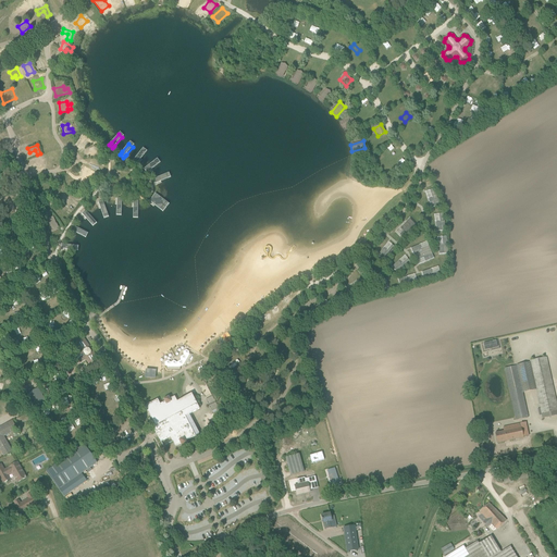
[(139,160),(146,152),(141,150),(134,160),(133,161),(136,164),(138,162),(139,160)]
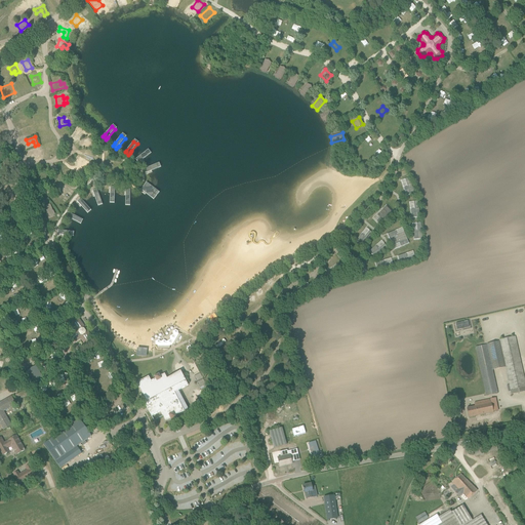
[(47,149),(50,148),(49,144),(41,148),(44,155),(49,153),(47,149)]
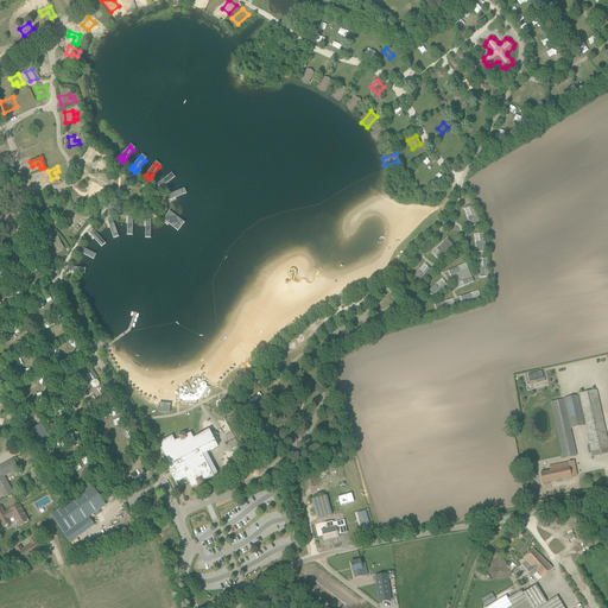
[(33,183),(40,181),(39,177),(45,175),(45,171),(32,175),(33,183)]
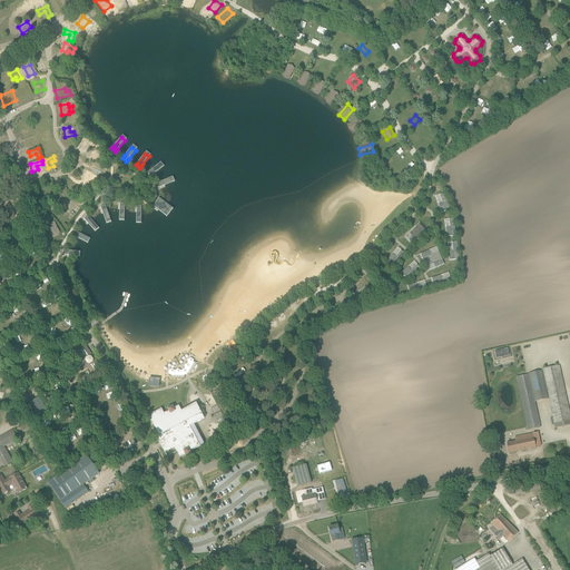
[(154,175),(163,168),(159,164),(151,169),(149,172),(147,174),(150,177),(153,176),(154,175)]
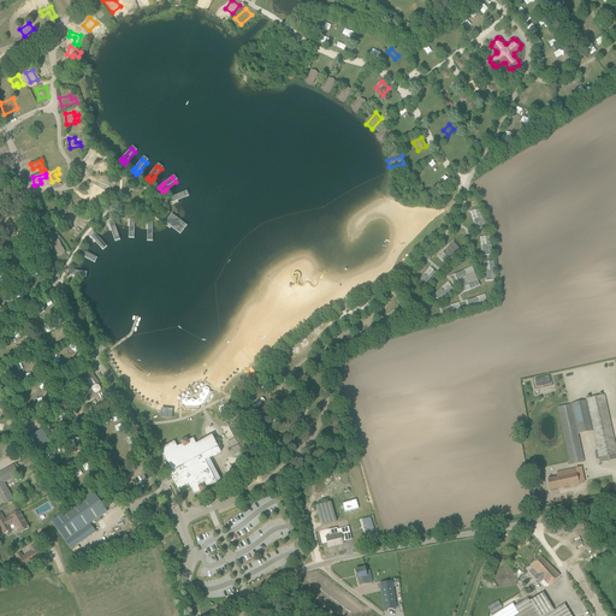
[(175,202),(187,197),(184,193),(172,197),(171,197),(170,199),(171,203),(173,202),(175,202)]
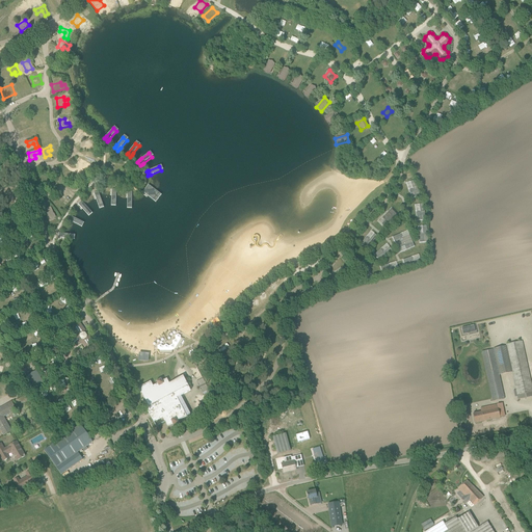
[(78,169),(74,175),(78,179),(82,174),(78,169)]
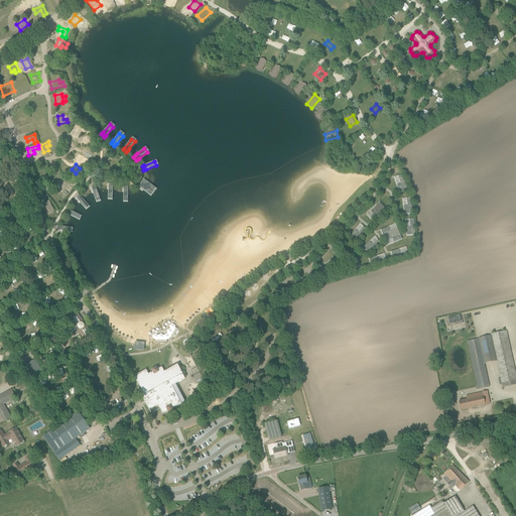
[(402,175),(398,176),(401,184),(403,191),(407,190),(402,175)]
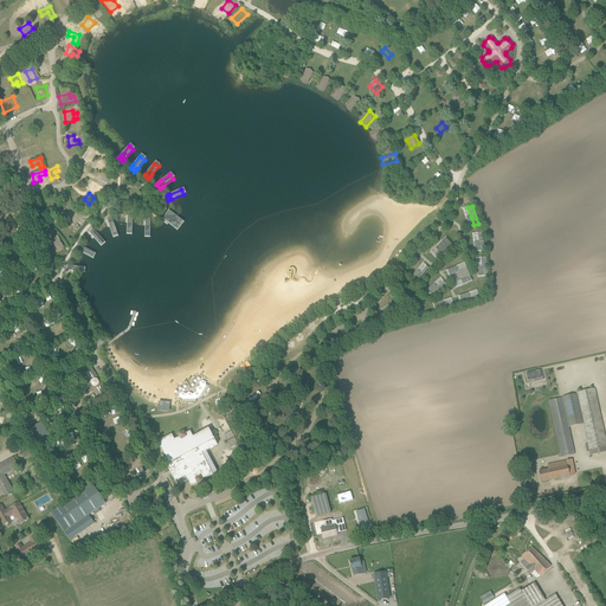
[(181,220),(174,214),(169,211),(166,216),(162,219),(165,220),(175,229),(179,225),(181,220)]
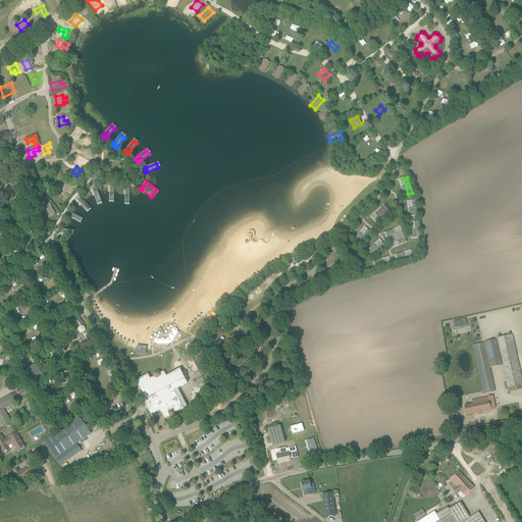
[(101,201),(97,190),(97,189),(92,190),(93,191),(97,203),(101,201)]
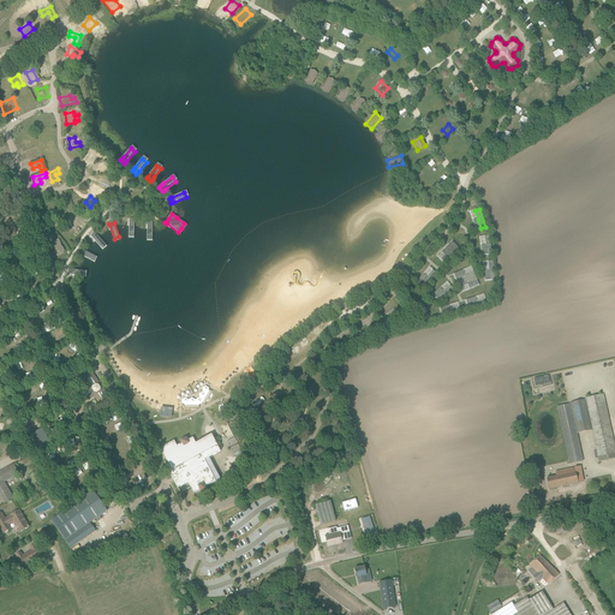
[(105,245),(97,236),(94,232),(90,236),(93,238),(101,248),(105,245)]
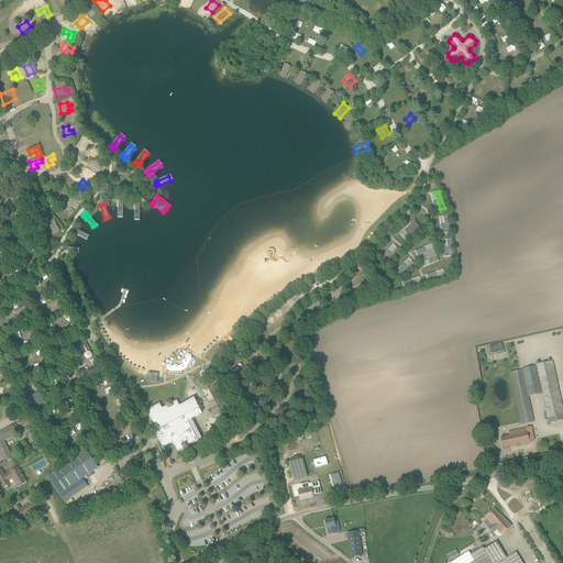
[(52,233),(59,230),(54,219),(46,222),(52,233)]
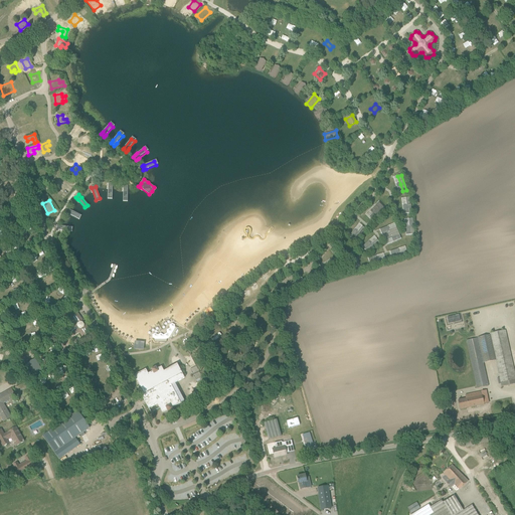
[(384,209),(378,203),(375,206),(378,209),(373,214),(369,217),(372,220),(384,209)]
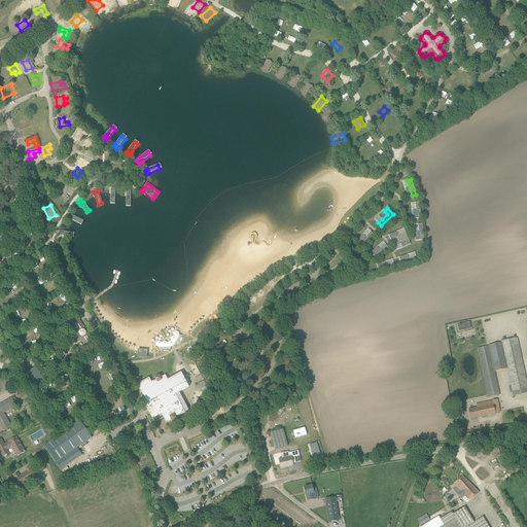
[(81,220),(71,215),(69,214),(67,218),(70,219),(79,223),(81,220)]
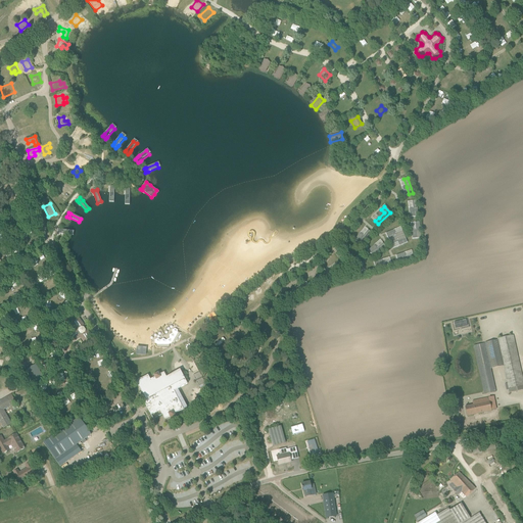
[(363,236),(358,243),(362,245),(372,233),(368,230),(363,236)]
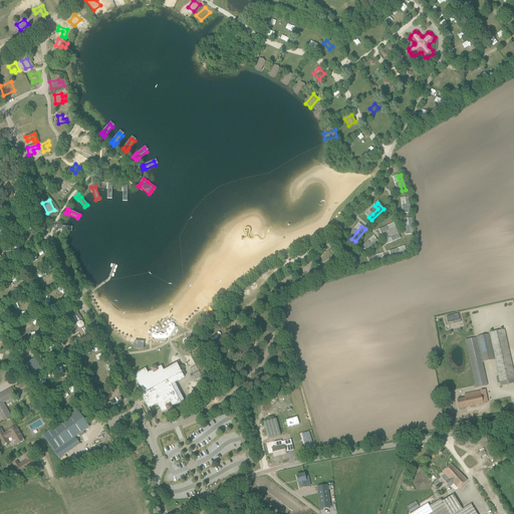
[(382,237),(397,231),(396,227),(389,230),(380,233),(382,237)]
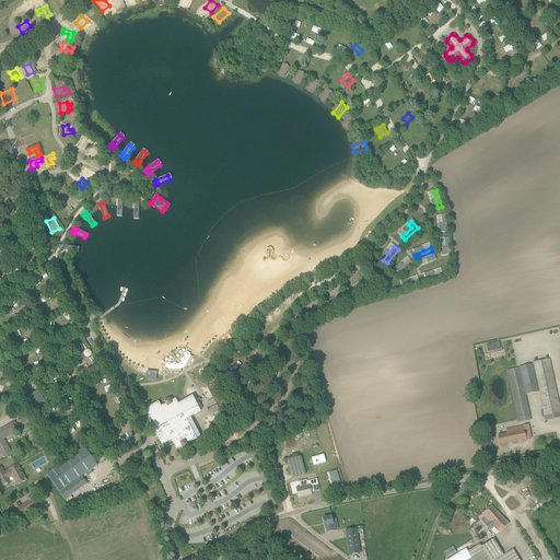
[(434,256),(432,252),(417,258),(419,263),(427,259),(434,256)]
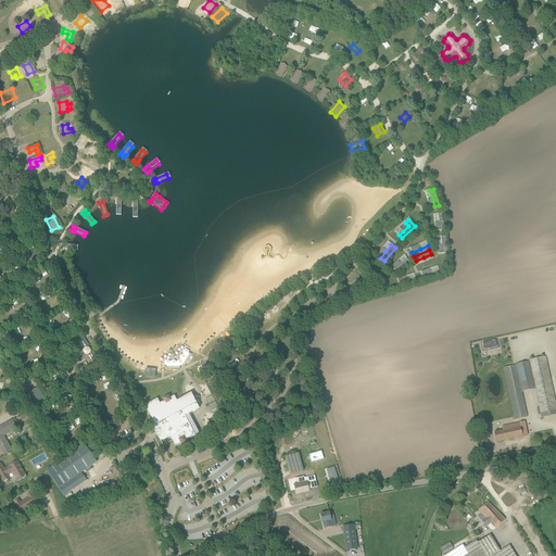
[(401,264),(394,270),(397,274),(411,262),(407,258),(401,264)]
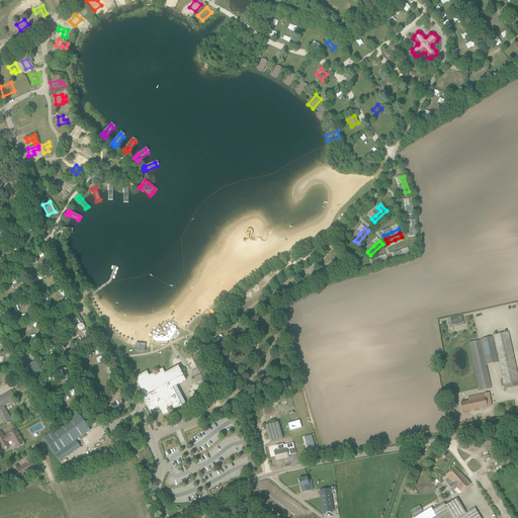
[(410,256),(409,252),(401,255),(394,257),(395,261),(410,256)]
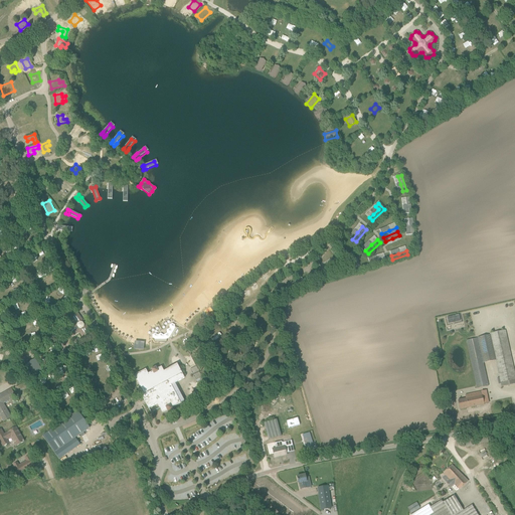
[(356,269),(360,267),(352,252),(344,256),(347,261),(350,259),(354,265),(356,269)]
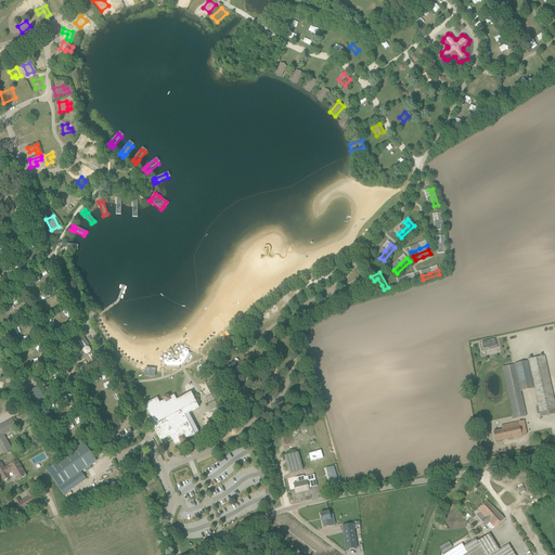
[(365,285),(361,278),(357,280),(359,284),(347,291),(349,295),(365,285)]
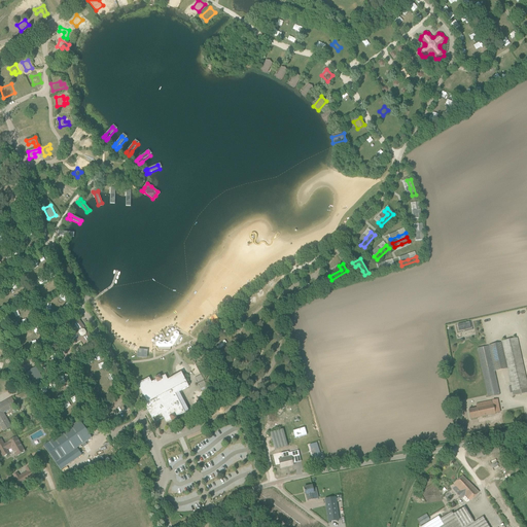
[(386,267),(378,269),(379,273),(395,268),(393,264),(386,267)]
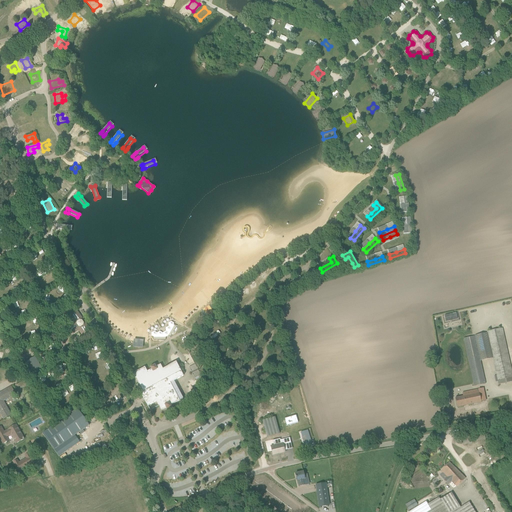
[(295,284),(288,288),(290,292),(304,284),(302,280),(295,284)]
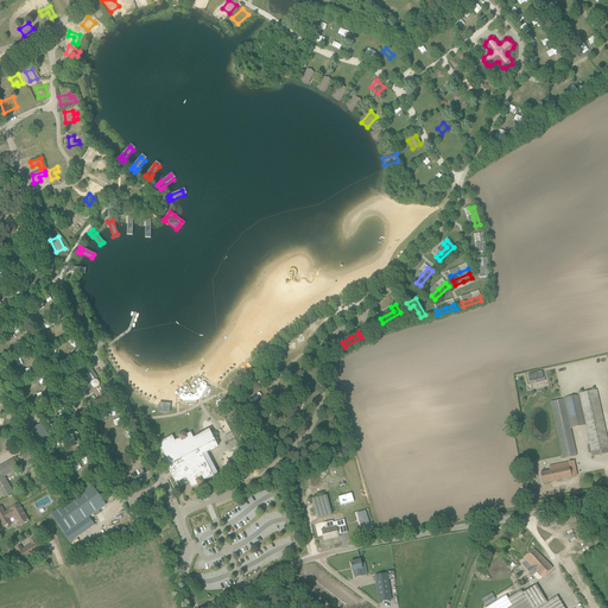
[(102,400),(108,397),(108,393),(102,385),(100,384),(97,381),(97,379),(92,369),(88,369),(83,373),(82,377),(87,382),(87,384),(81,388),(80,392),(83,397),(87,398),(93,393),(95,393),(99,399),(102,400)]
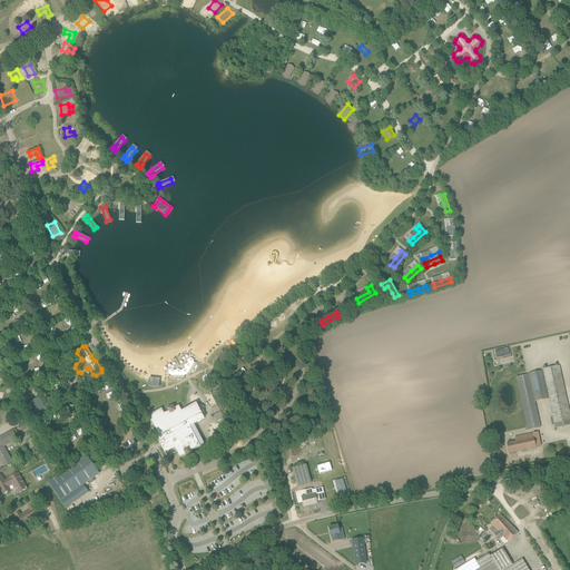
[(495,351),(497,357),(510,354),(509,347),(495,351)]
